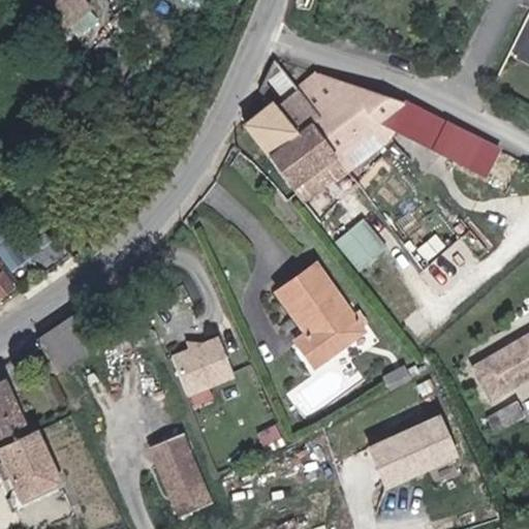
[(52,0),(67,21),(89,4),(85,0),(52,0)]
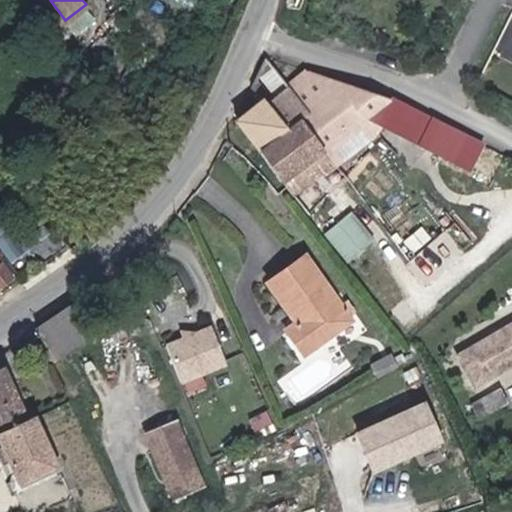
[(394,96),(309,69),(291,84),(267,56),(237,122),(281,178),(285,174),(307,202),(338,178),(326,163),(377,123),(367,117),(394,96)]
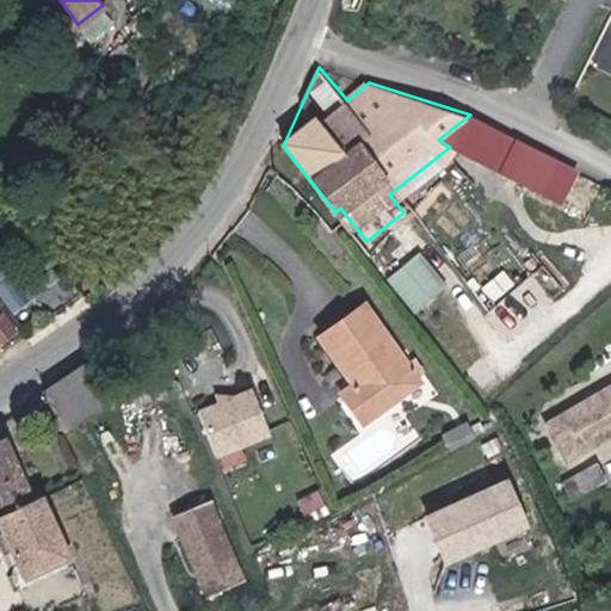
[(450,147),(566,204),(581,167),(470,115),(438,140),(450,147)]
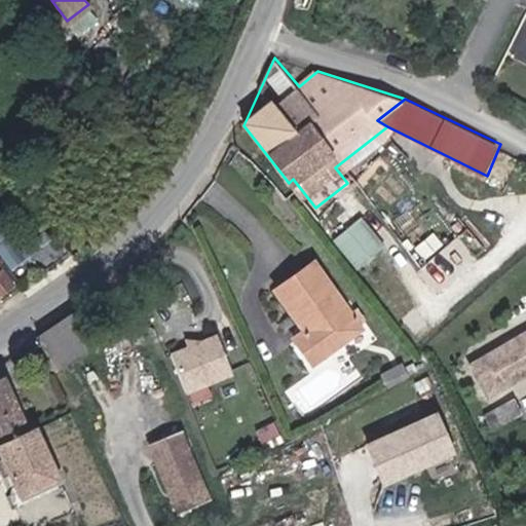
[(360,215),(334,236),(359,267),(385,246),(360,215)]
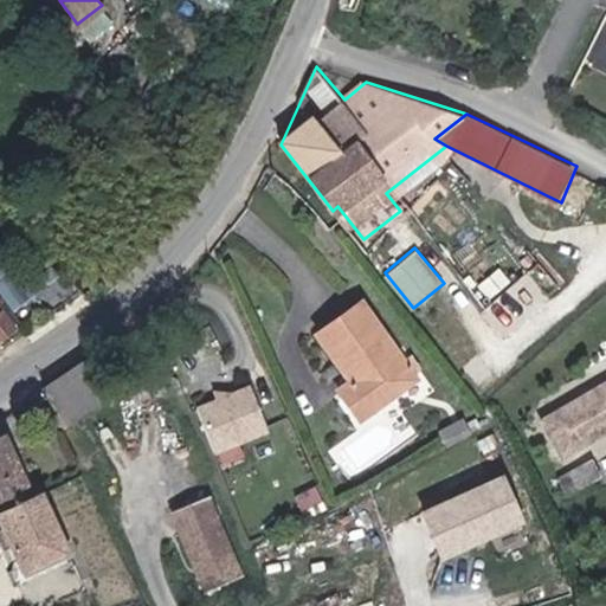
[(0,305),(0,302),(4,300),(0,295),(0,345),(19,330),(0,305)]
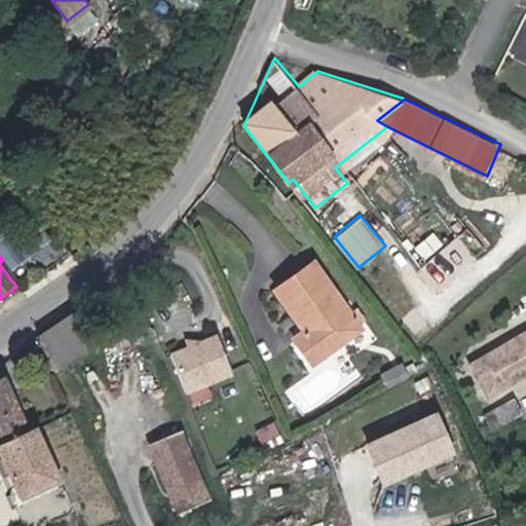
[(299,341),(315,364),(366,329),(318,263),(278,291),(304,328),(308,324),(312,330),(299,341)]
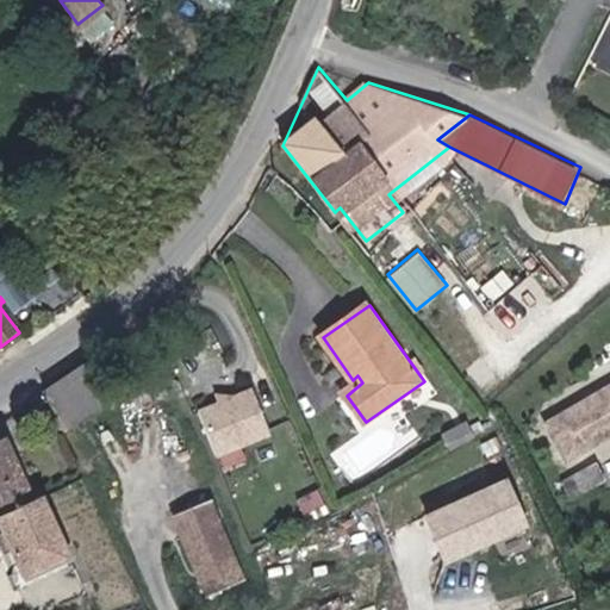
[(114,406),(91,366),(47,391),(70,431),(114,406)]
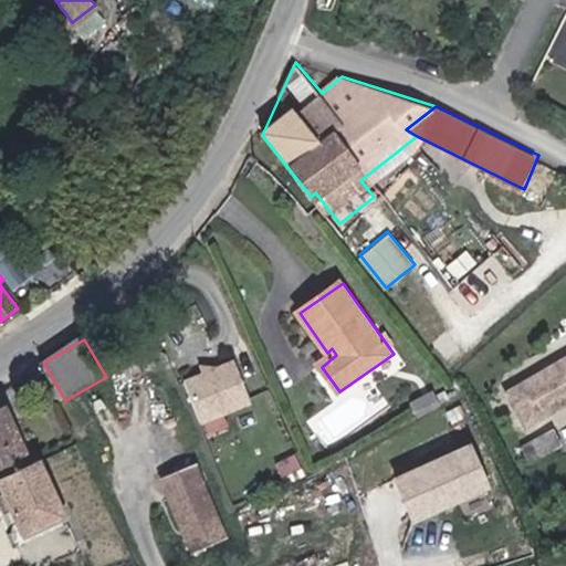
[(565,402),(565,355),(502,392),(523,428),(565,402)]
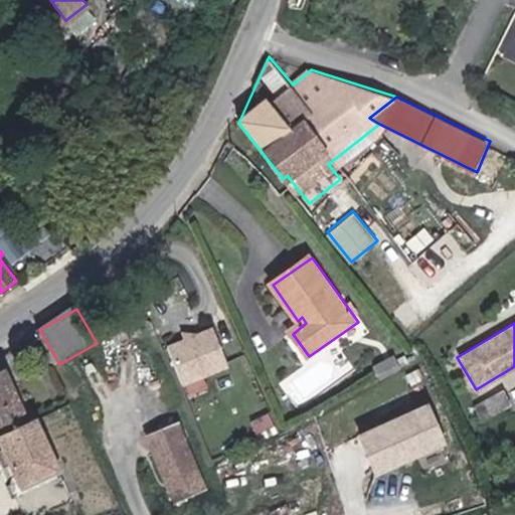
[(238,370),(222,334),(177,353),(193,389),(238,370)]
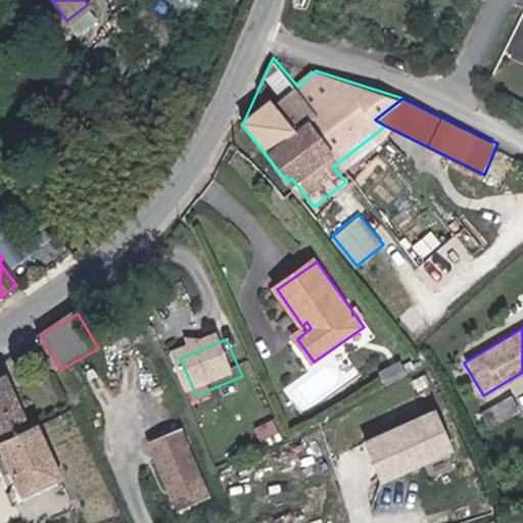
[(381,374),(387,384),(408,372),(401,362),(381,374)]
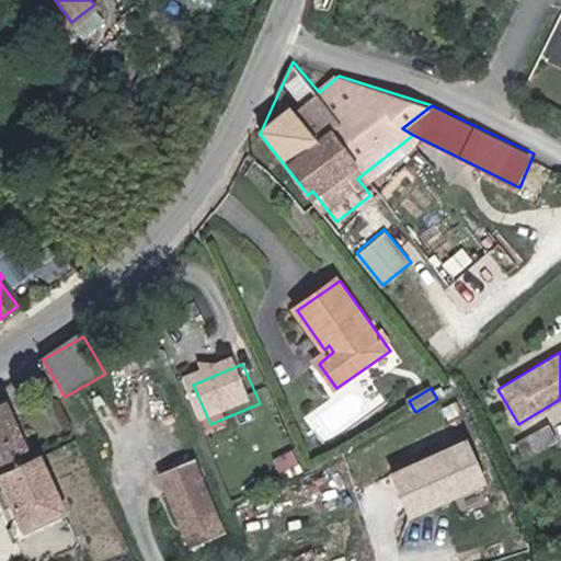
[(0,404),(0,472),(34,456),(7,402),(0,404)]
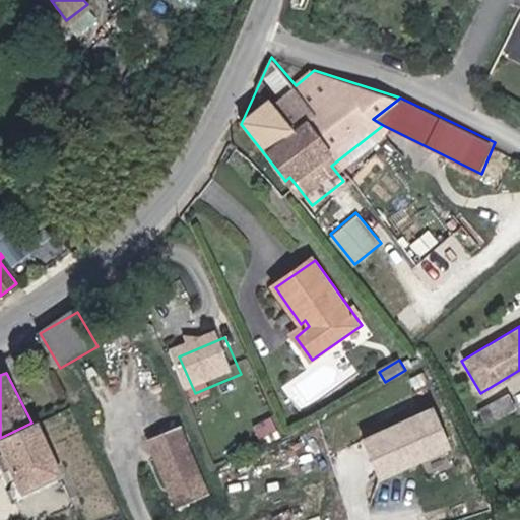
[(495,426),(519,410),(519,404),(514,395),(486,411),(495,426)]
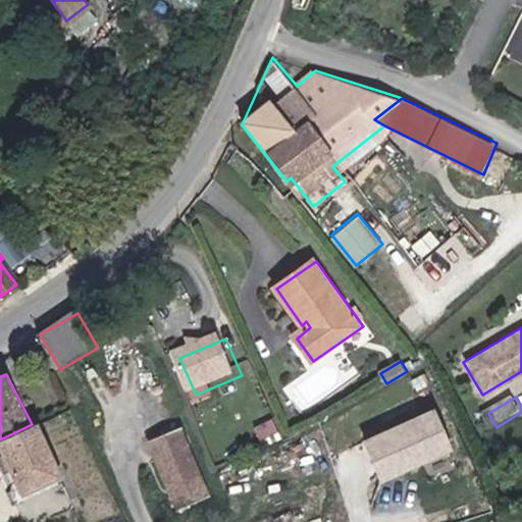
[(430,405),(354,434),(373,481),(449,451),(430,405)]
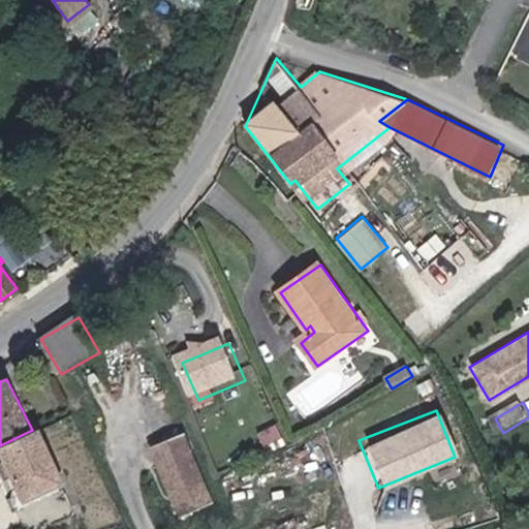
[(65,480),(37,427),(32,430),(0,445),(0,453),(25,501),(65,480)]
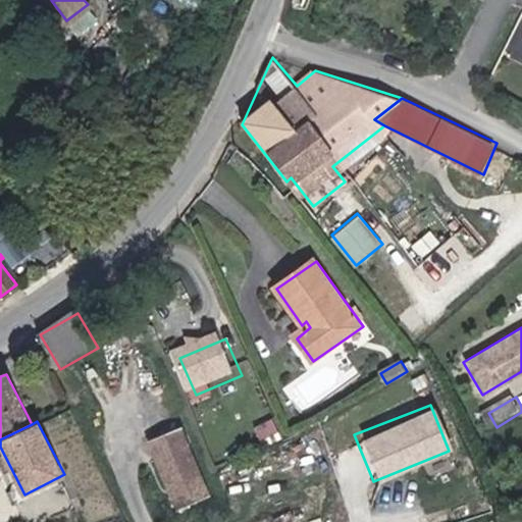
[(298,449),(289,430),(274,436),(283,456),(298,449)]
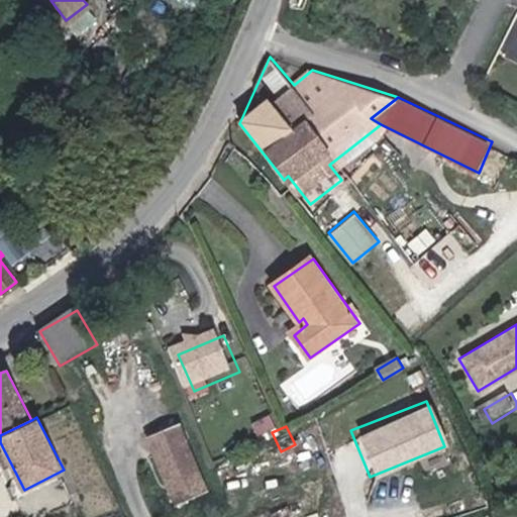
[(156,450),(180,507),(213,493),(189,436),(156,450)]
